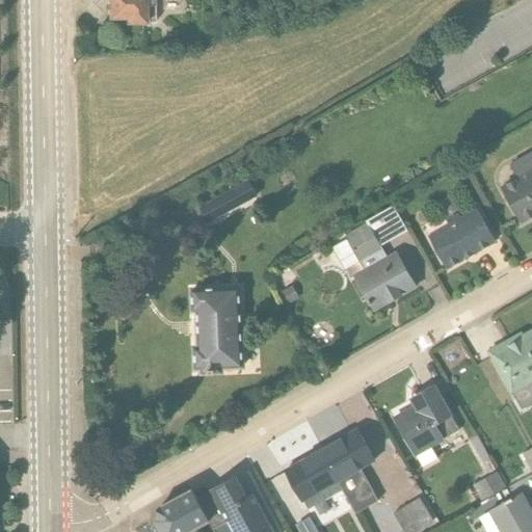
[(107,0),(108,19),(126,19),(127,23),(154,22),(154,0),(107,0)]
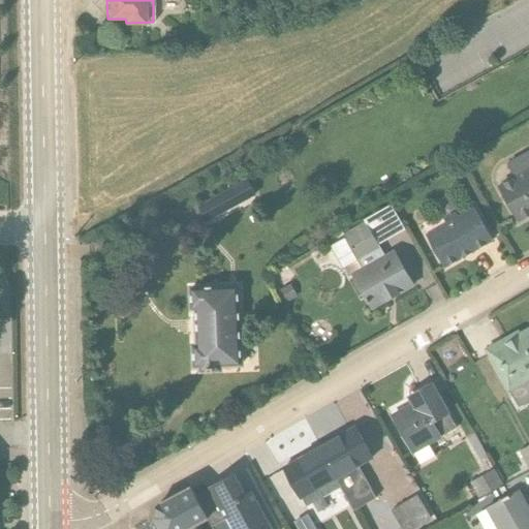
[(497,186),(518,223),(528,217),(528,151),(507,164),(514,177),(497,186)]
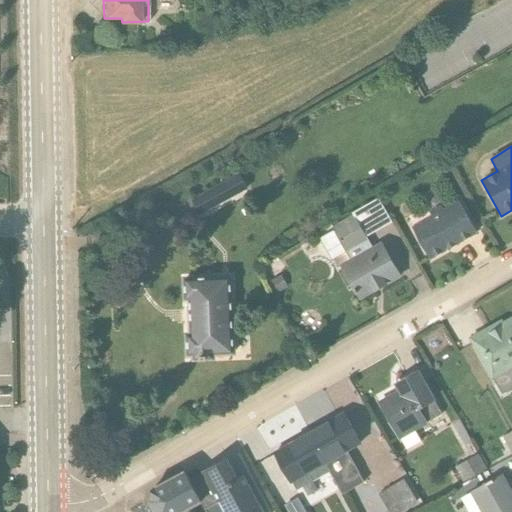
[(366,238),(392,223),(378,199),(352,214),(353,216),(332,228),(334,231),(319,240),(347,285),(350,283),(360,299),(400,276),(380,243),(372,248),(366,238)]
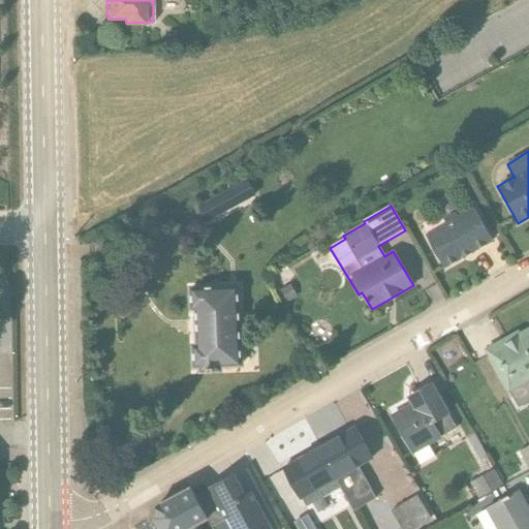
[(426,236),(443,271),(492,242),(473,209),(458,217),(455,213),(444,219),(446,223),(426,236)]
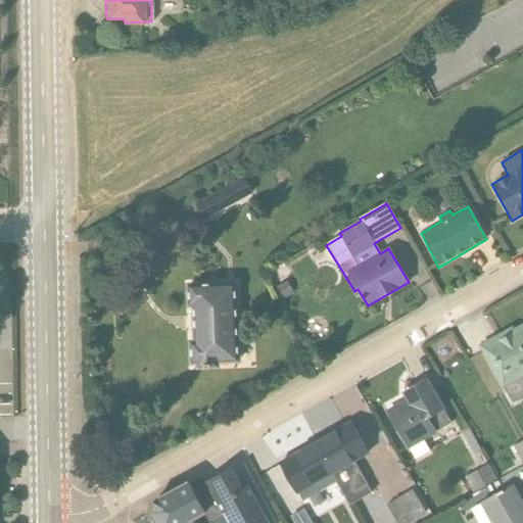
[(283,264),(268,271),(275,284),(290,276),(283,264)]
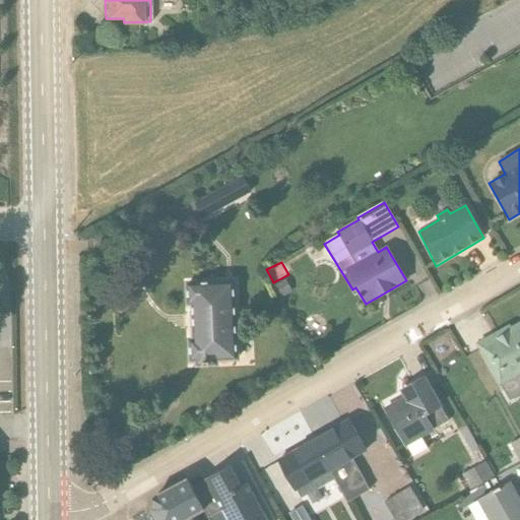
[(285,279),(275,284),(281,298),(291,294),(285,279)]
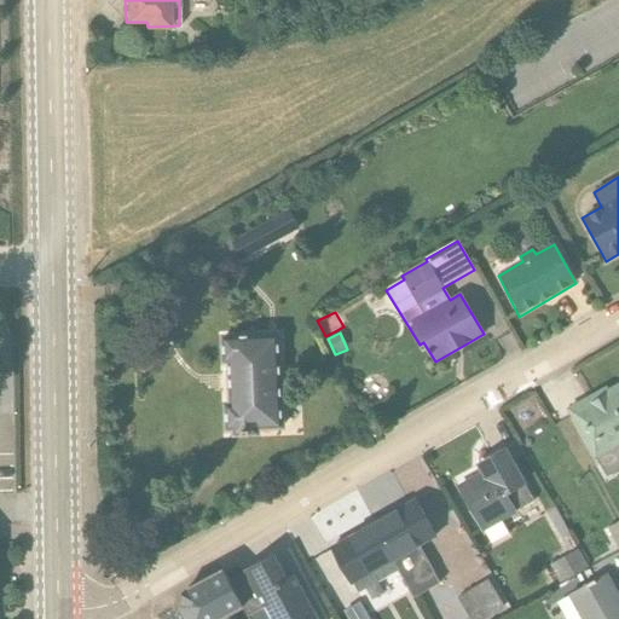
[(285,431),(281,334),(220,336),(221,366),(226,366),(227,403),(221,404),(223,433),(231,433),(232,439),(260,439),(260,432),(285,431)]
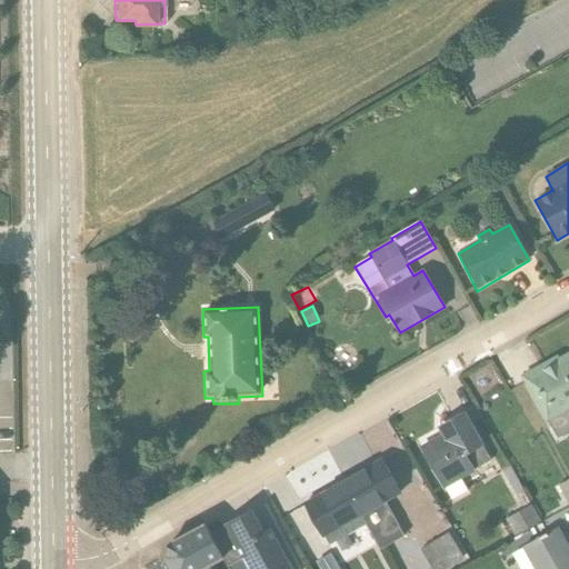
[(568,355),(559,360),(557,358),(556,358),(557,360),(542,369),(540,367),(539,368),(523,377),(526,381),(557,439),(558,438),(562,445),(568,440),(568,355)]
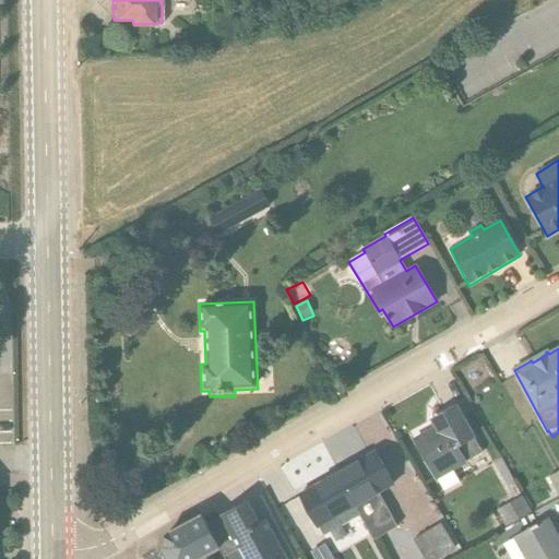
[(458,404),(429,420),(432,427),(412,439),(436,482),(438,480),(444,492),(460,484),(453,472),(467,464),(466,462),(482,453),(474,439),(476,438),(458,404)]
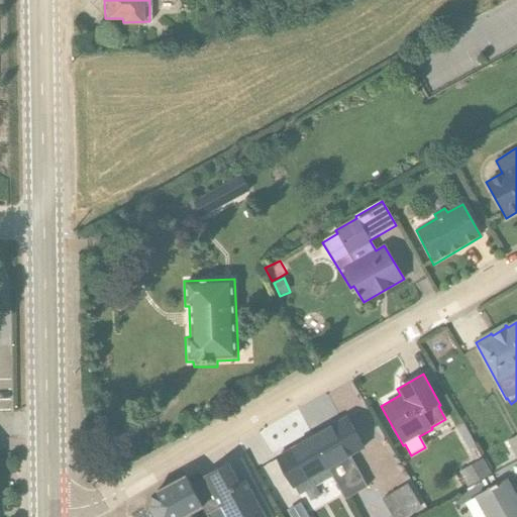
[(365,449),(347,417),(312,437),(333,478),(346,500),(367,488),(350,457),(365,449)]
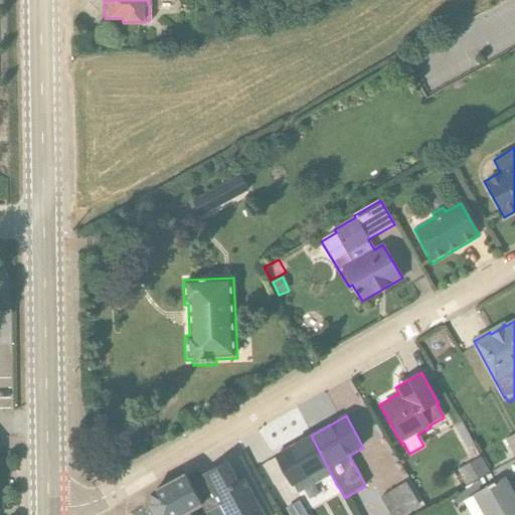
[(514,435),(506,440),(514,458),(514,435)]
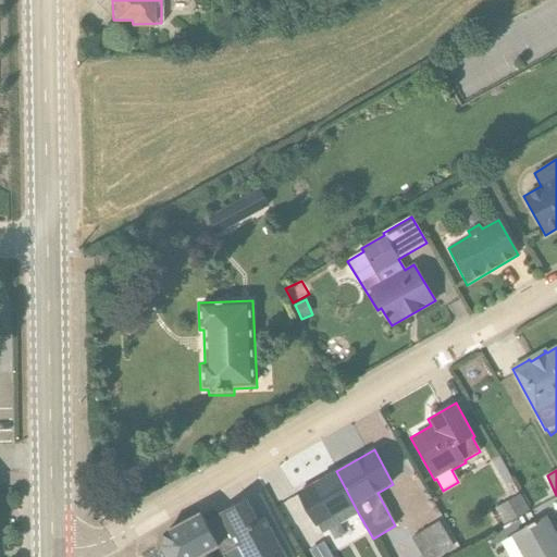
[(323,534),(359,515),(336,471),(298,493),(317,528),(319,527),(323,534)]
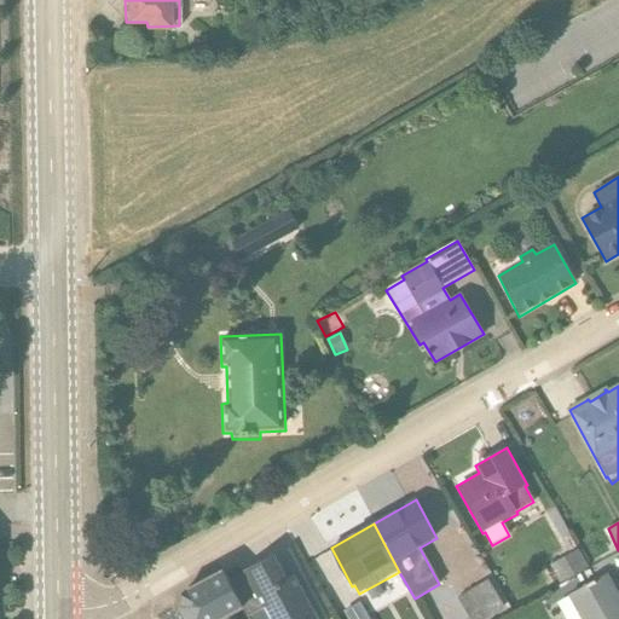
[(578,551),(549,566),(559,584),(588,568),(578,551)]
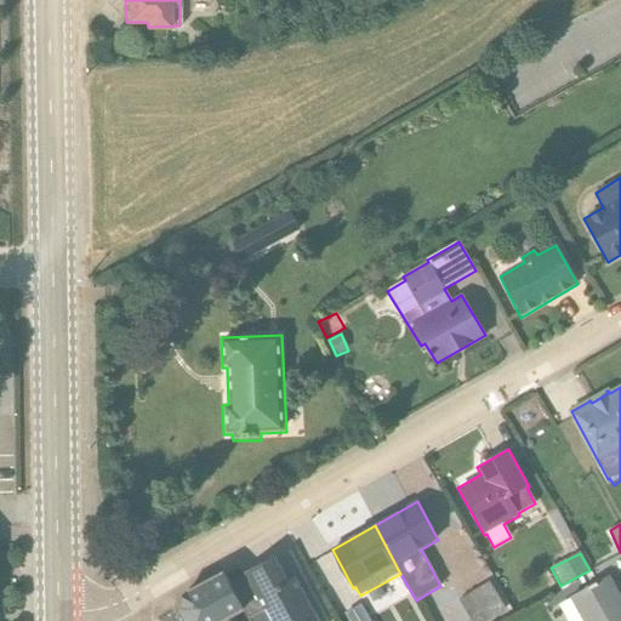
[(319,620),(309,603),(314,599),(311,592),(306,594),(295,577),(288,581),(274,556),(244,573),(245,574),(231,582),(244,610),(249,619),(265,611),(268,620),(319,620)]
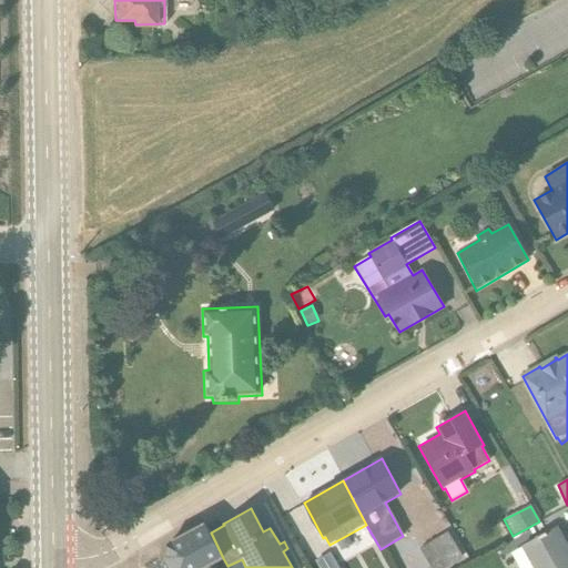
[(223,558),(206,525),(205,525),(169,544),(165,556),(172,567),(215,567),(213,563),(223,558)]
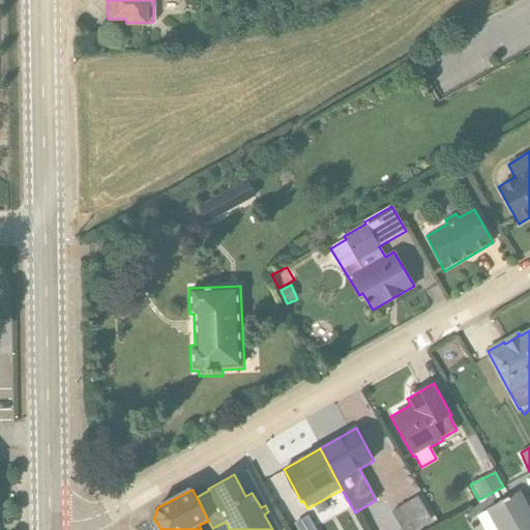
[(477,517),(477,518),(483,529),(529,529),(529,512),(519,494),(477,517)]
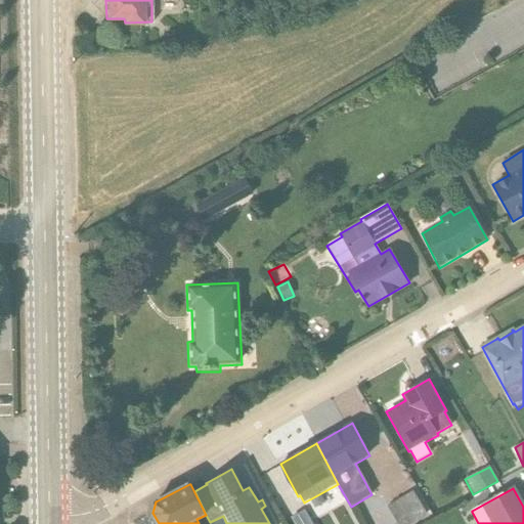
[(387,507),(396,523),(409,523),(427,515),(412,491),(387,507)]
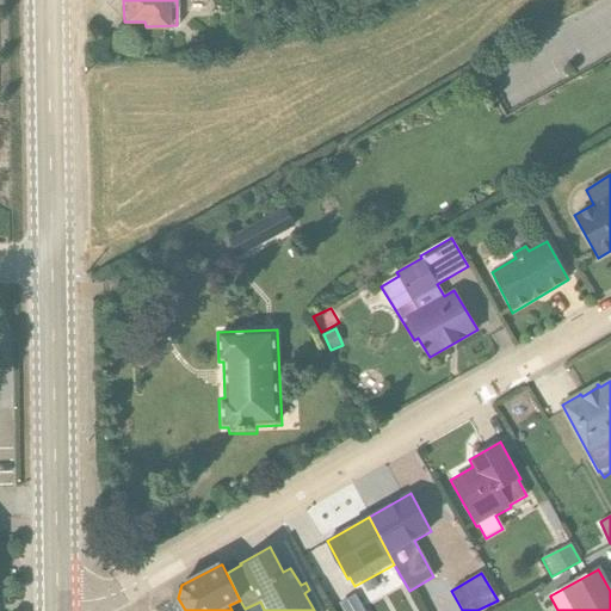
[(365,610),(356,593),(339,603),(343,610),(365,610)]
